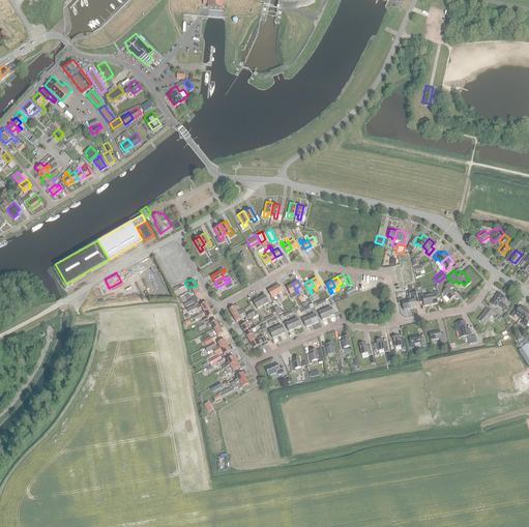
[(442,290),(448,297),(454,292),(449,287),(451,285),(448,281),(444,284),(446,286),(442,290)]
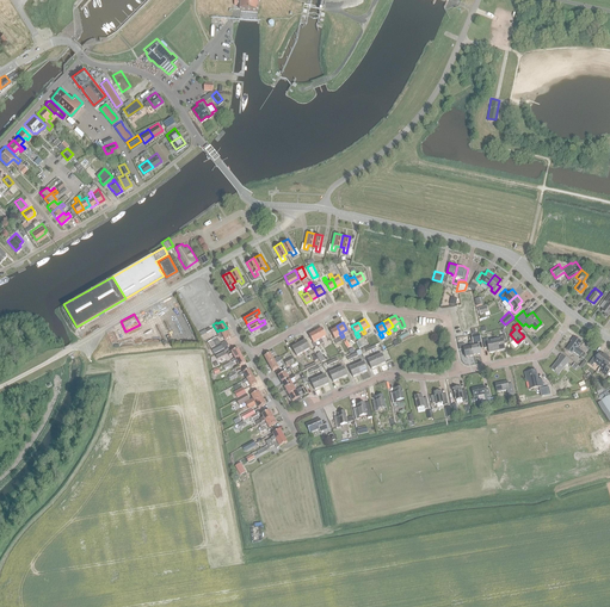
[(320,341),(322,340),(320,335),(325,333),(321,326),(315,329),(319,336),(318,338),(320,341)]
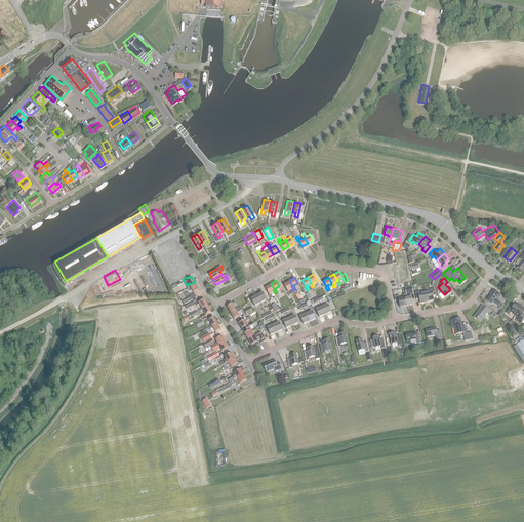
[(288,288),(291,286),(292,286),(289,280),(283,283),(287,289),(286,289),(288,293),(290,292),(288,288)]
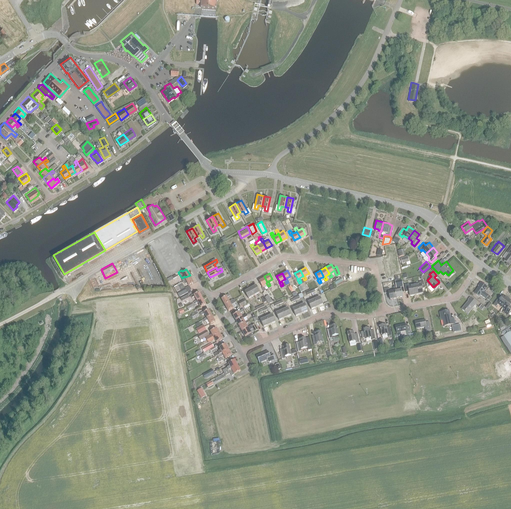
[(185,277),(184,276),(182,278),(181,278),(182,280),(185,278),(188,283),(193,281),(190,275),(185,277)]
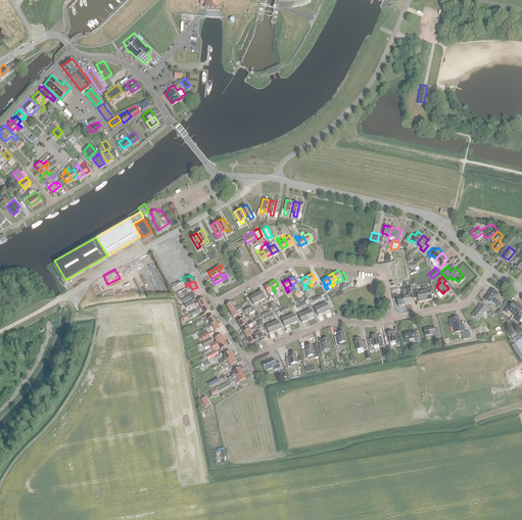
[(340,285),(342,290),(342,291),(350,287),(347,281),(340,285)]
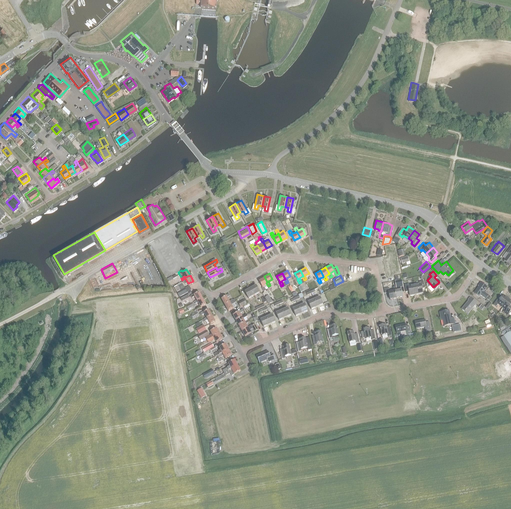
[(263,284),(266,283),(267,282),(264,276),(258,279),(262,285),(261,285),(263,289),(265,288),(263,284)]
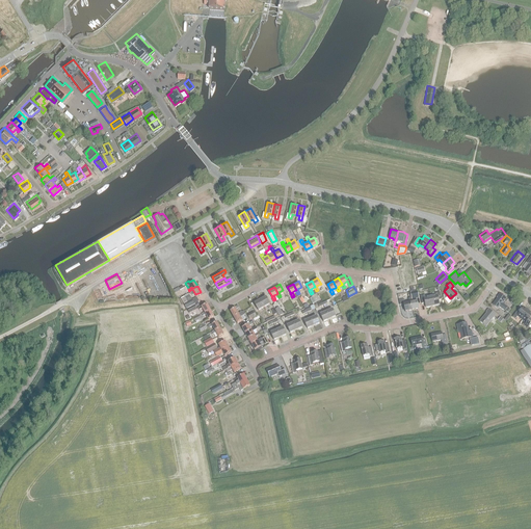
[(418,295),(417,288),(407,290),(408,295),(410,294),(410,297),(418,295)]
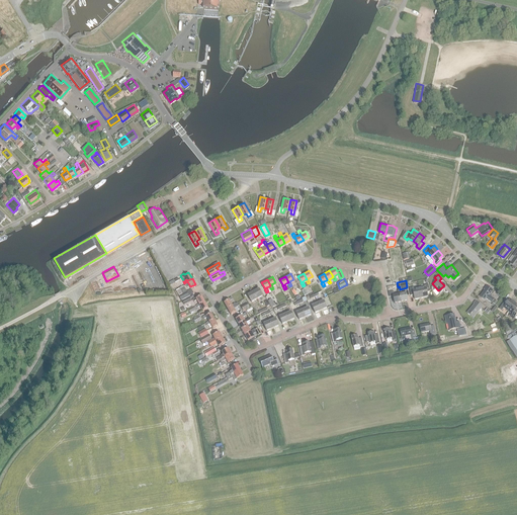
[(420,295),(427,294),(426,289),(429,289),(428,281),(423,282),(424,284),(418,285),(420,295)]
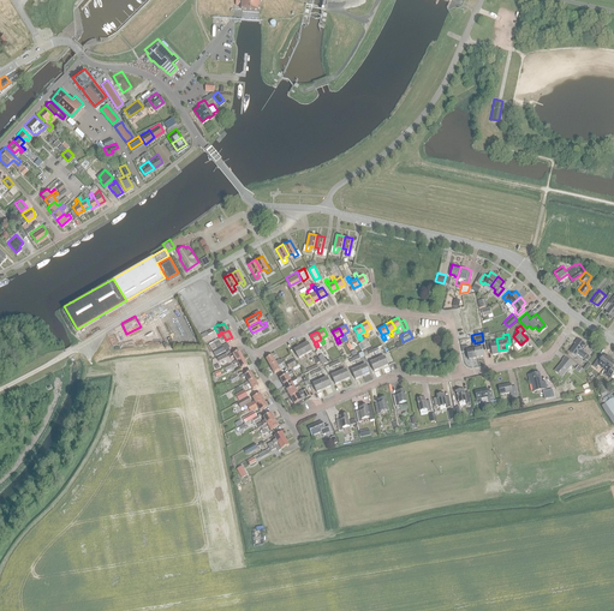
[(584,341),(577,336),(573,340),(574,341),(570,349),(574,353),(576,351),(583,355),(586,352),(580,347),(584,341)]
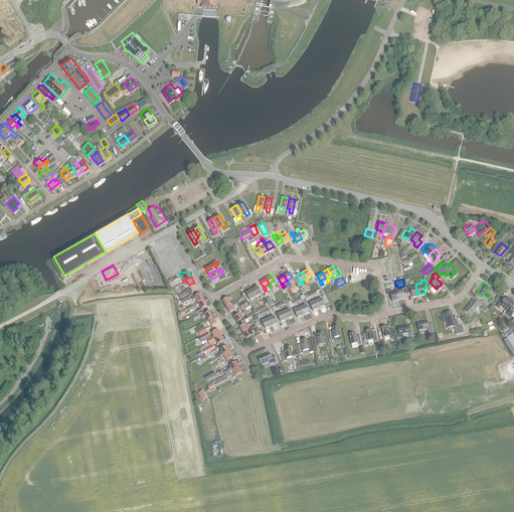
[(417,294),(415,284),(410,285),(410,283),(405,284),(407,291),(410,291),(411,295),(417,294)]
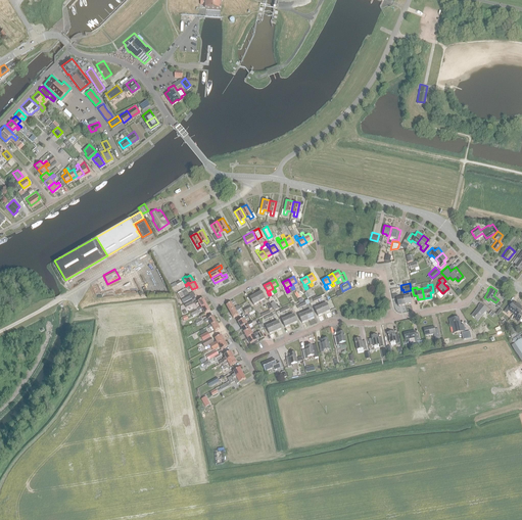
[(258,299),(265,296),(261,289),(254,292),(258,299)]
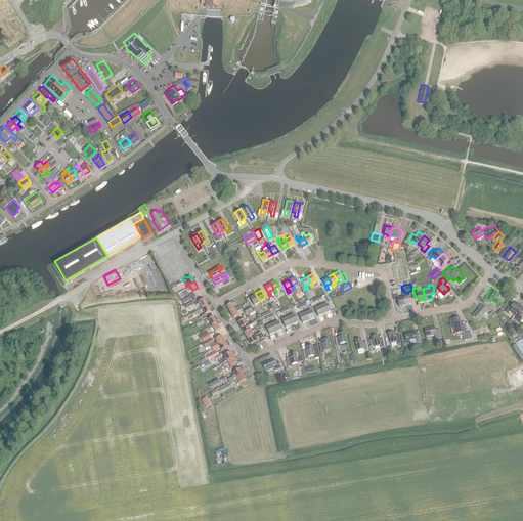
[(403,295),(405,303),(411,302),(409,294),(404,295),(403,291),(401,291),(402,296),(403,295)]
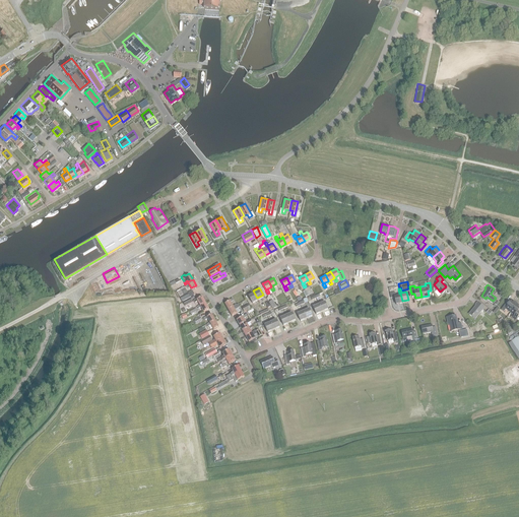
[(400,293),(399,294),(395,294),(394,289),(389,291),(390,296),(394,295),(395,302),(402,301),(400,293)]
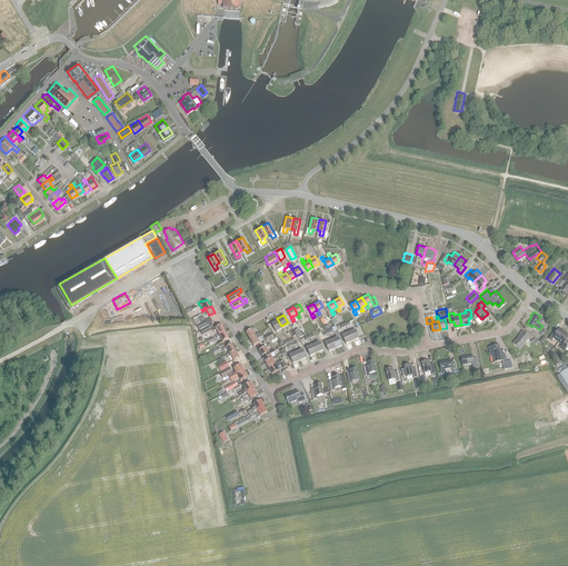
[(207,323),(205,318),(200,320),(196,323),(198,328),(207,323)]
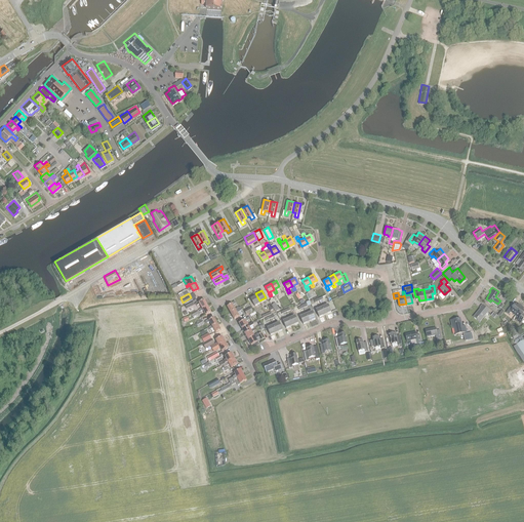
[(254,304),(259,300),(255,293),(250,296),(254,304)]
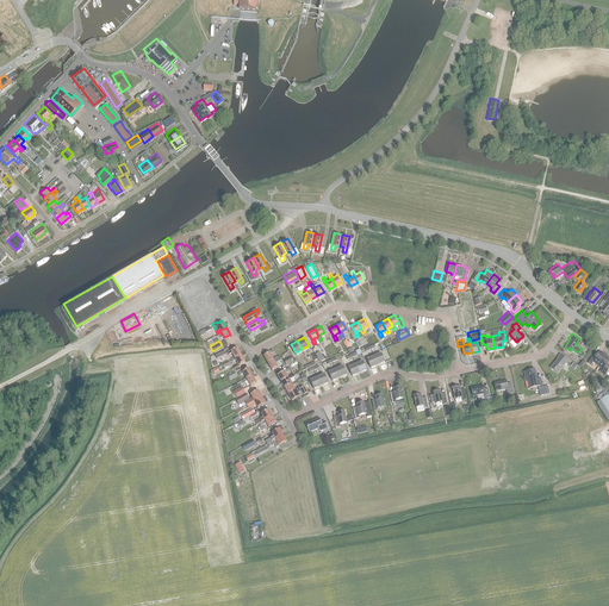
[(235,356),(240,353),(236,345),(230,348),(227,349),(228,351),(231,350),(234,355),(235,356)]
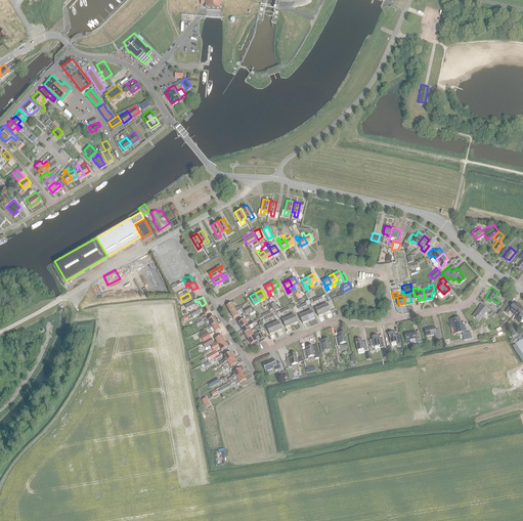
[(183,302),(185,306),(193,302),(191,298),(183,302)]
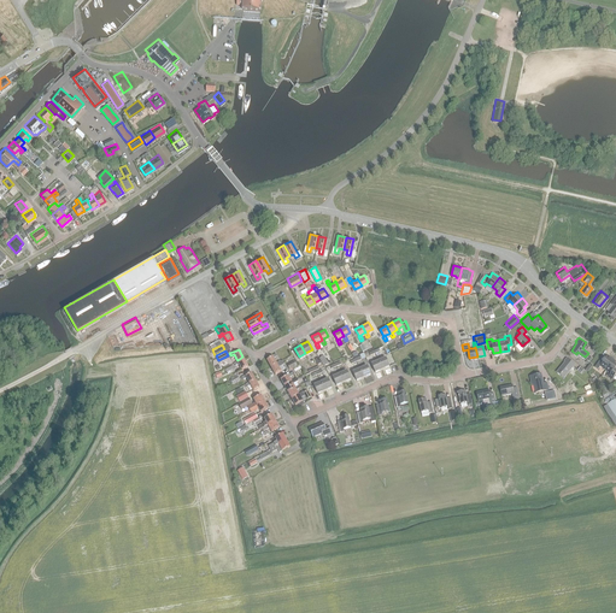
[(276,361),(275,360),(273,355),(276,353),(275,351),(271,353),(271,354),(267,358),(270,365),(276,361)]
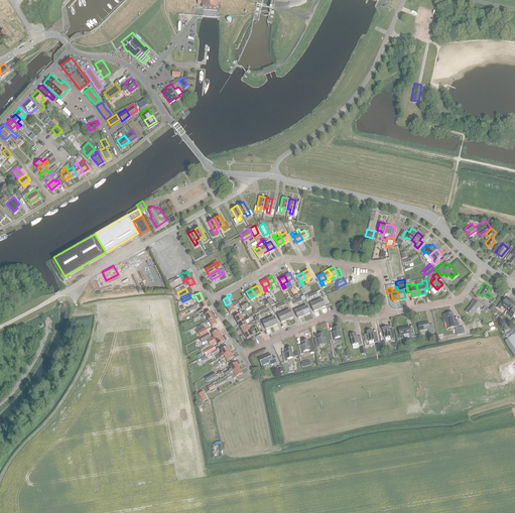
[(506,307),(512,298),(507,295),(503,301),(500,299),(496,304),(499,306),(501,303),(506,307)]
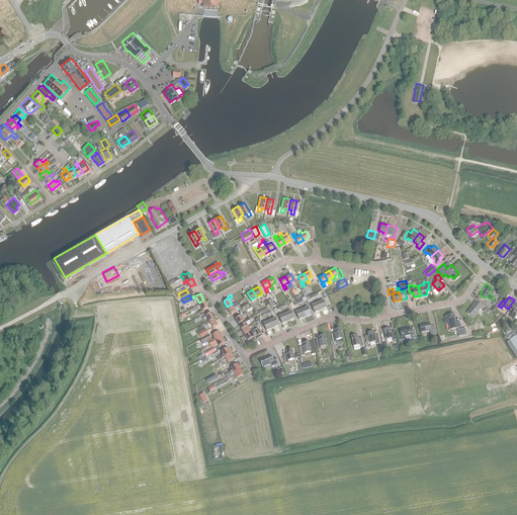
[(320,308),(326,306),(323,298),(317,301),(320,308)]
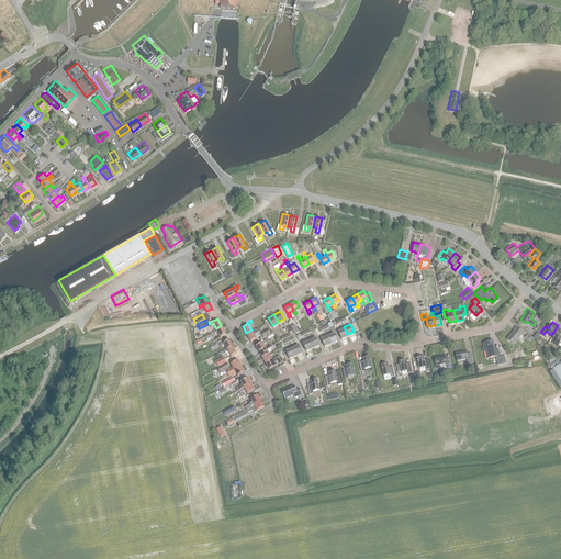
[(523,330),(515,324),(513,326),(514,327),(506,337),(513,343),(523,330)]
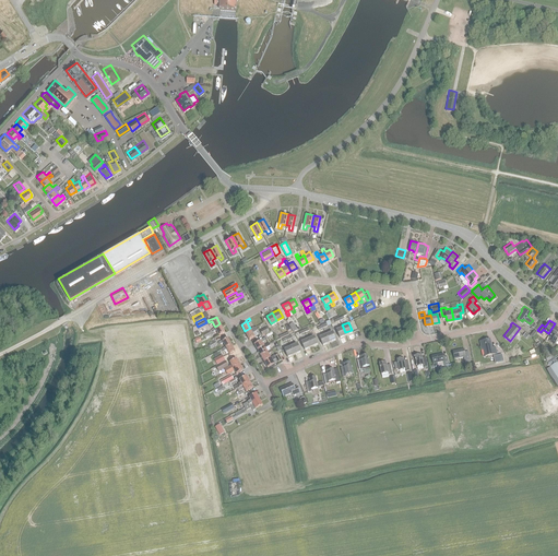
[(215,327),(214,326),(211,327),(212,329),(215,328),(218,333),(224,330),(220,323),(215,327)]
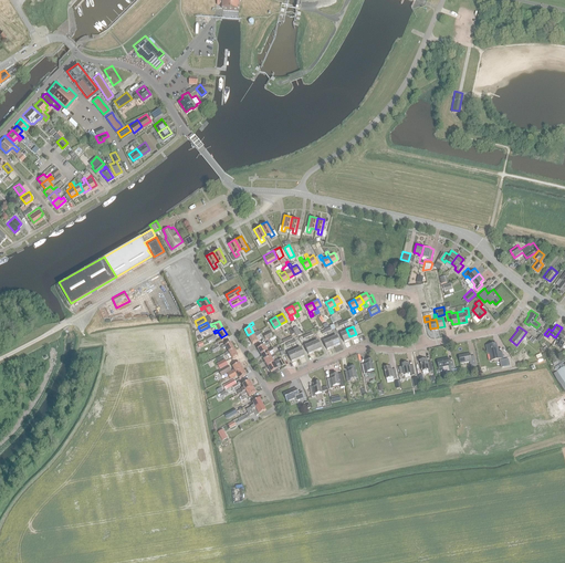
[(561,346),(564,341),(562,339),(564,333),(564,330),(562,327),(555,337),(557,340),(555,342),(561,346)]
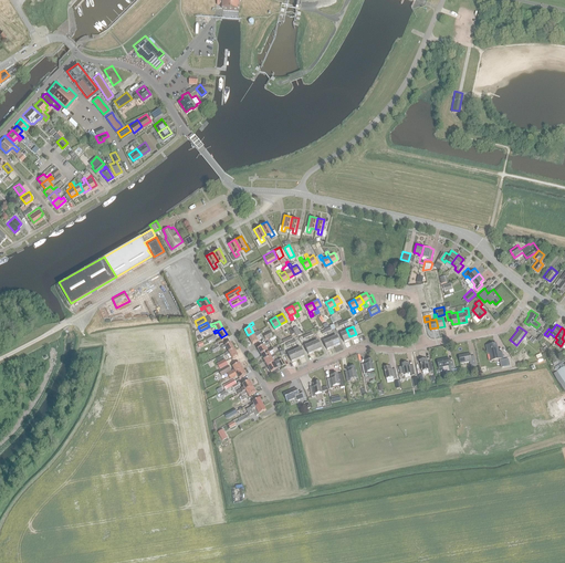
[(253,332),(248,335),(251,342),(257,339),(257,337),(255,335),(254,334),(258,333),(260,332),(259,329),(257,330),(255,329),(252,331),(253,332)]
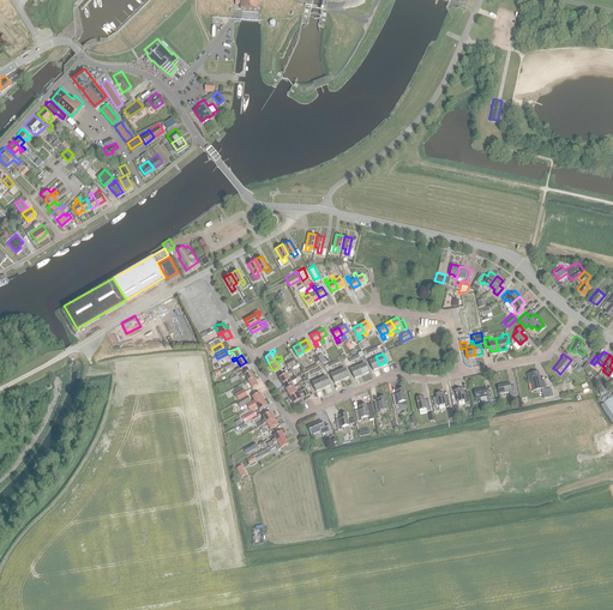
[(372,368),(379,364),(376,356),(368,360),(372,368)]
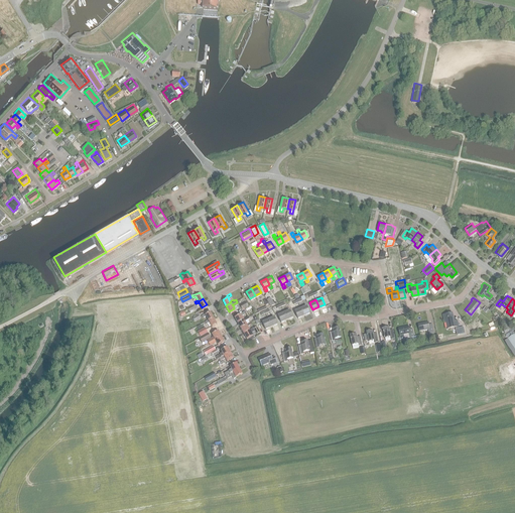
[(303,313),(309,311),(306,303),(302,305),(300,306),(303,313)]
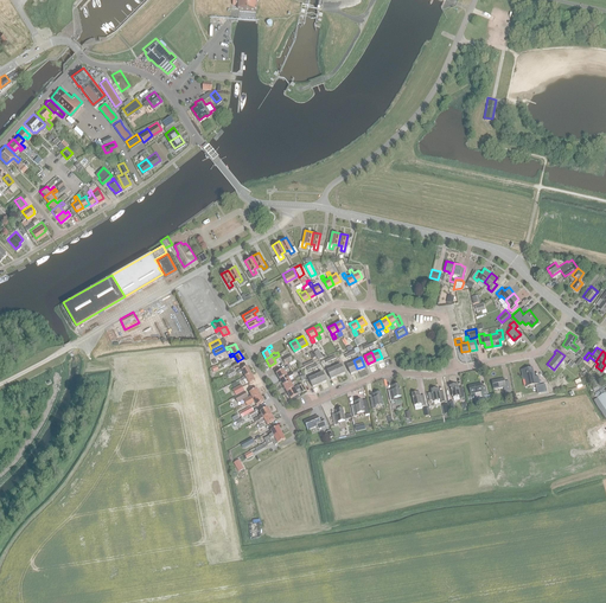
[(350,372),(357,369),(353,360),(346,364),(350,372)]
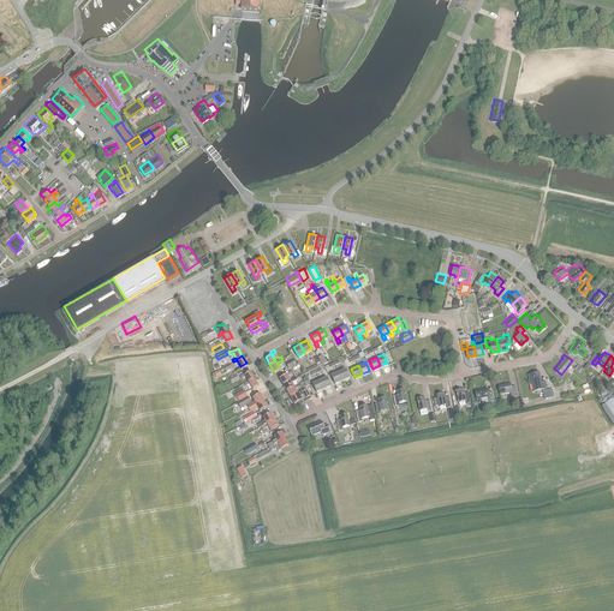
[(341,378),(349,376),(345,366),(338,370),(341,378)]
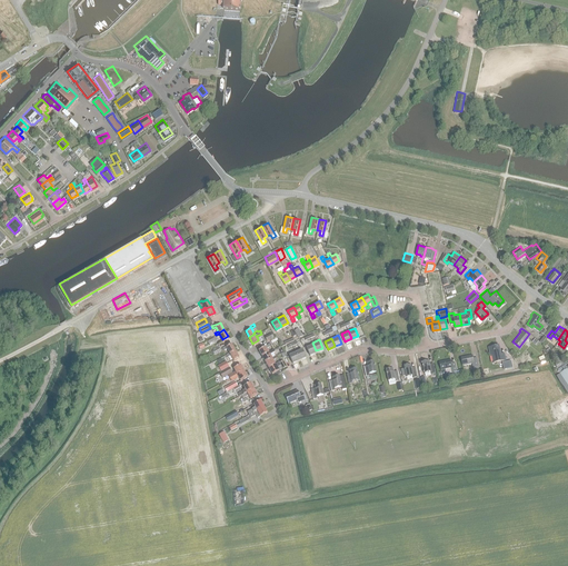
[(268,350),(268,349),(266,346),(271,343),(270,340),(265,344),(265,345),(258,348),(261,354),(268,350)]
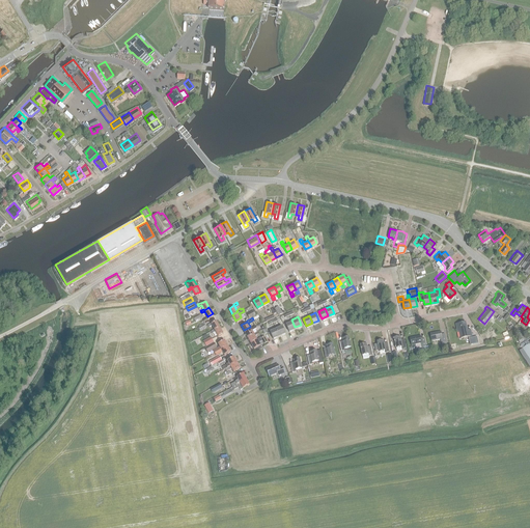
[(214,328),(219,325),(216,318),(211,322),(211,321),(206,323),(208,325),(212,323),(214,327),(214,328)]
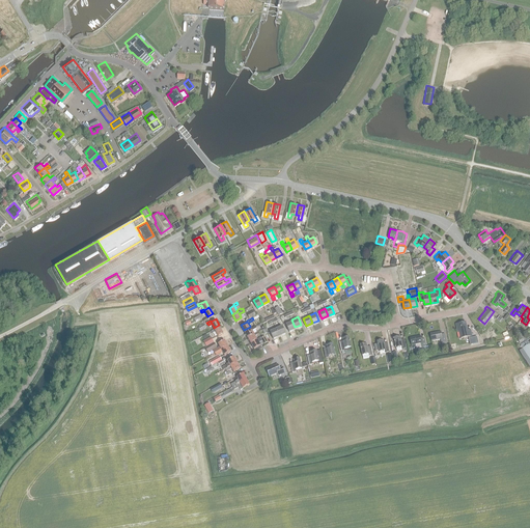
[(295,327),(291,320),(285,323),(288,330),(295,327)]
